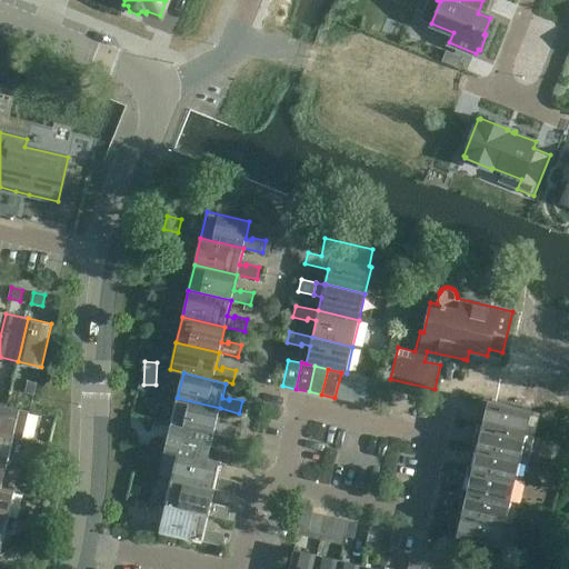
[(353,375),(347,373),(341,372),(335,398),(348,401),(353,375)]
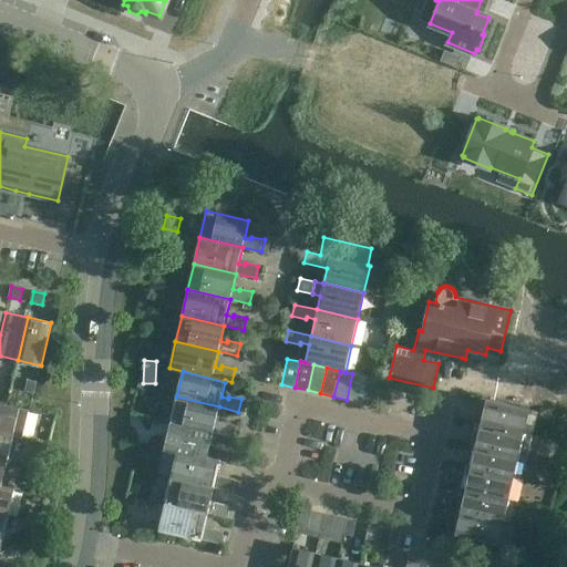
[(360,402),(366,377),(352,373),(347,400),(360,402)]
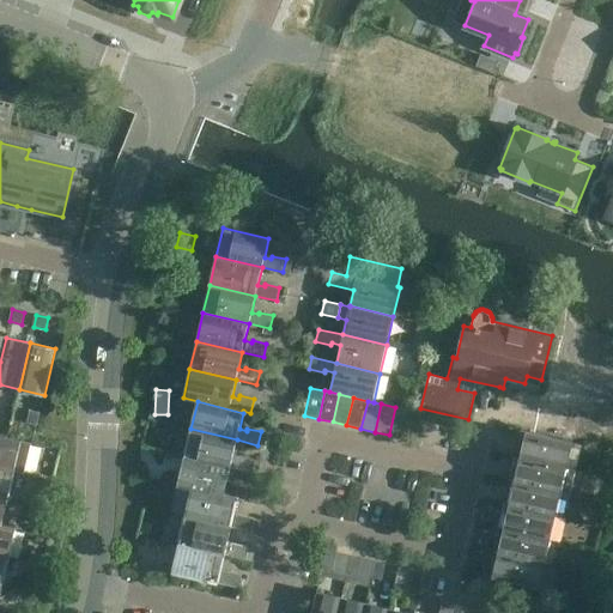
[(411,411),(395,407),(389,435),(404,438),(411,411)]
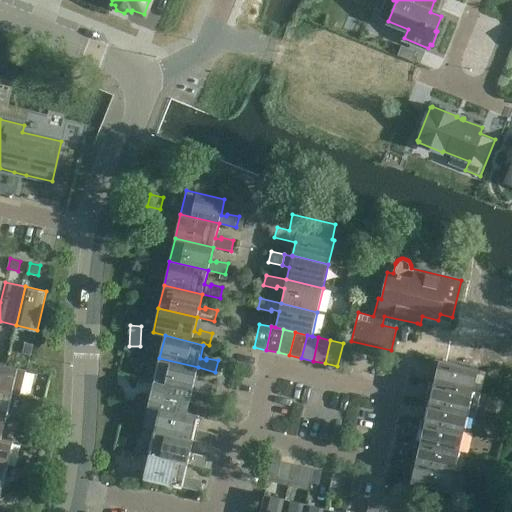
[(194,382),(198,367),(159,358),(154,381),(192,391),(210,395),(212,384),(201,381),(200,383),(194,382)]
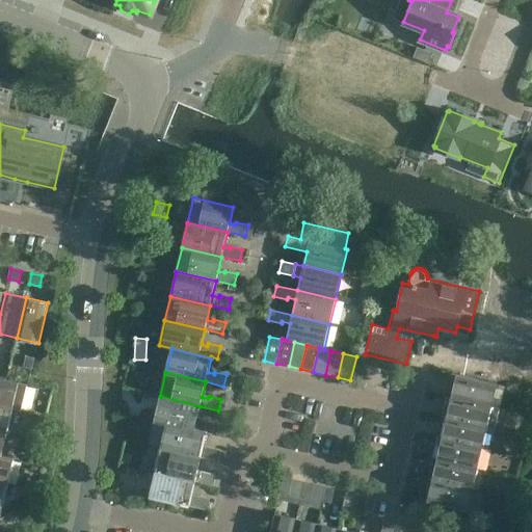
[(455,376),(451,396),(491,405),(496,387),(496,384),(456,375),(455,376)]
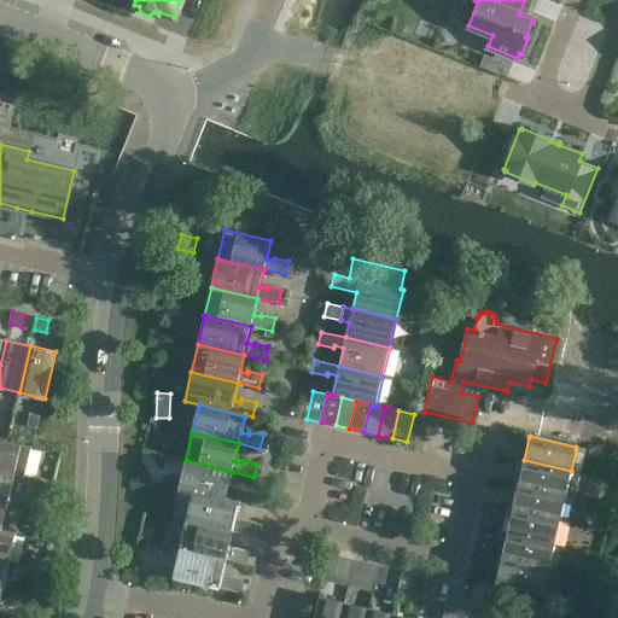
[(0,471),(15,474),(24,477),(31,447),(0,439),(0,471)]
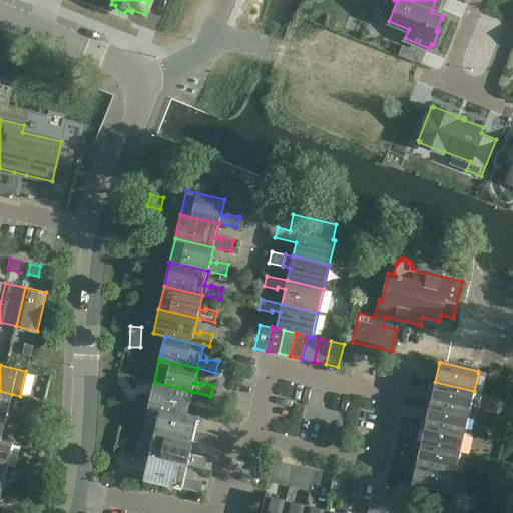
[(189,406),(192,392),(154,382),(148,407),(160,410),(198,418),(204,419),(207,408),(195,405),(195,407),(189,406)]
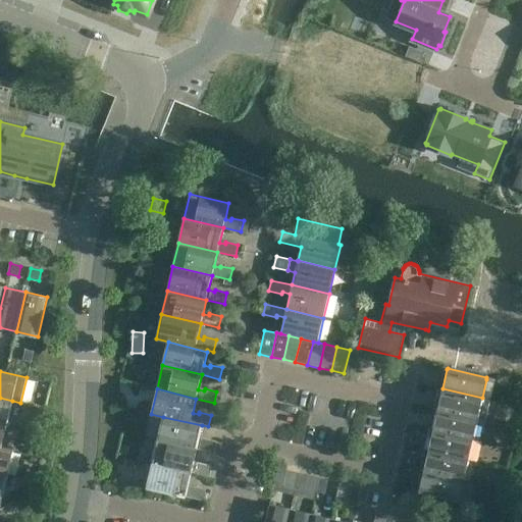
[(442,388),(437,409),(477,418),(482,398),(442,388)]
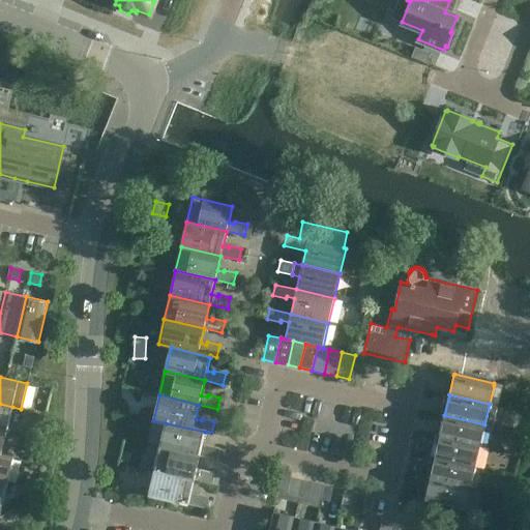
[(12,407),(0,404),(0,429),(7,431),(12,407)]
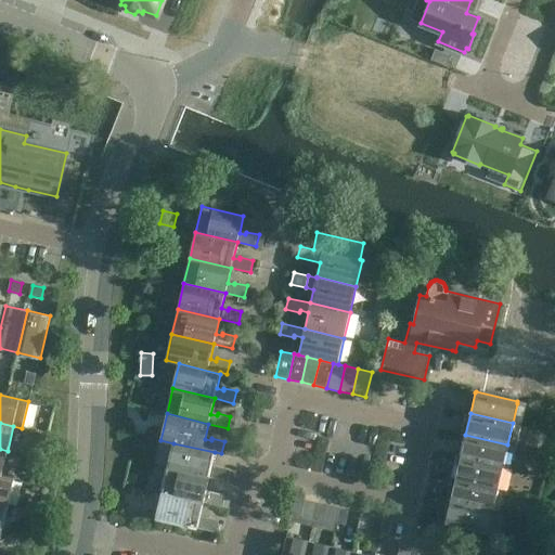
[(465,435),(461,457),(503,466),(507,444),(465,435)]
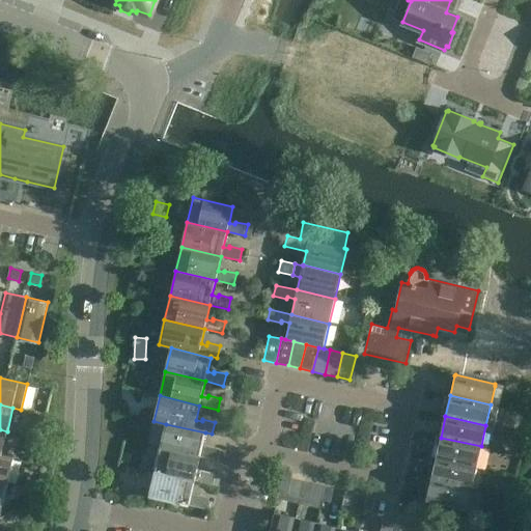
[(202,447),(205,432),(166,424),(161,447),(200,456),(219,460),(221,449),(208,447),(208,449),(202,447)]
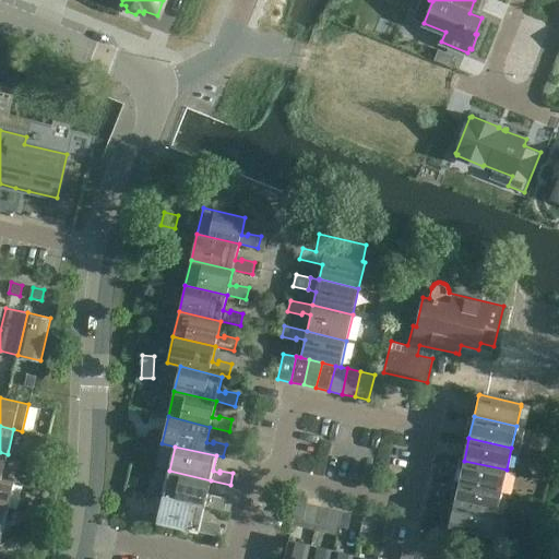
[(37,449),(34,461),(43,463),(46,451),(37,449)]
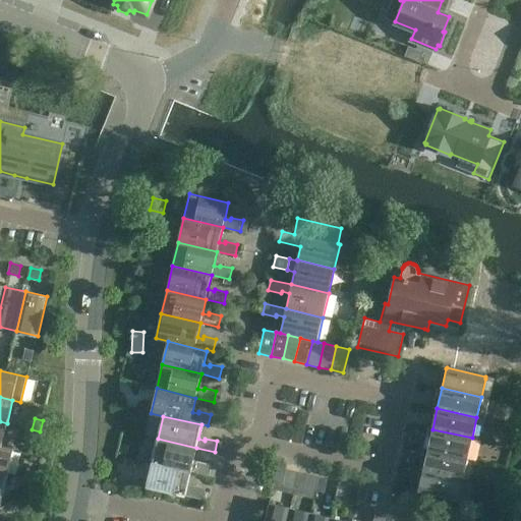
[(1,446),(7,423),(0,421),(0,447),(13,450),(13,449),(1,446)]
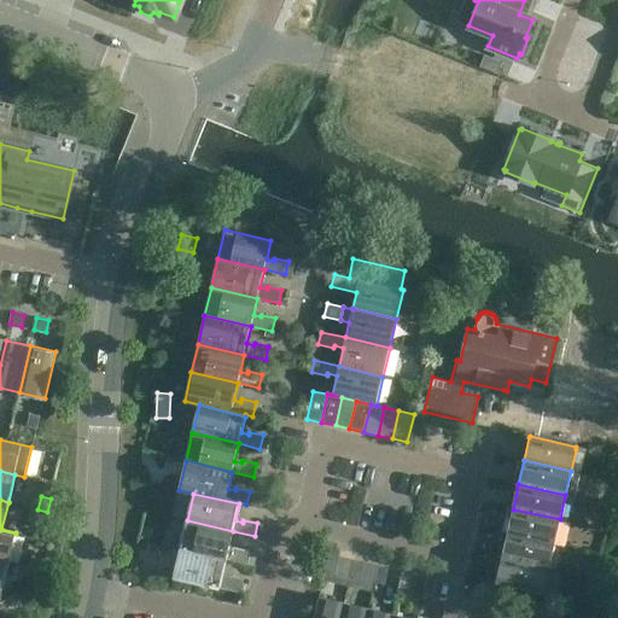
[(513,509),(507,534),(554,544),(560,519),(513,509)]
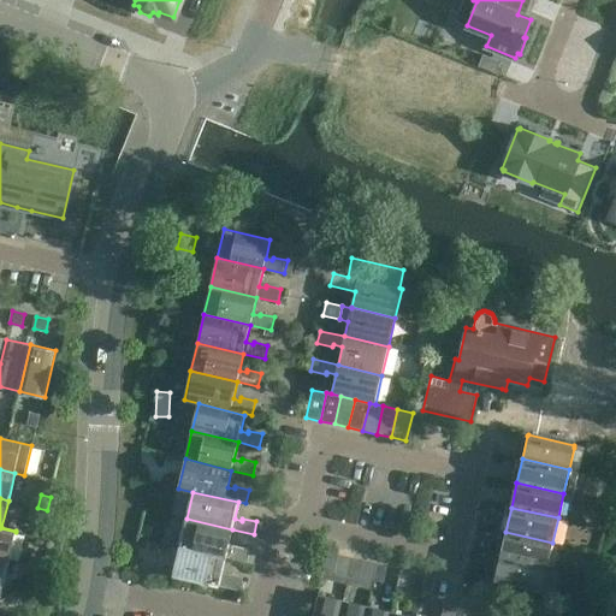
[(229,546),(232,529),(187,519),(179,548),(225,558),(247,563),(250,549),(236,546),(236,549),(229,546)]
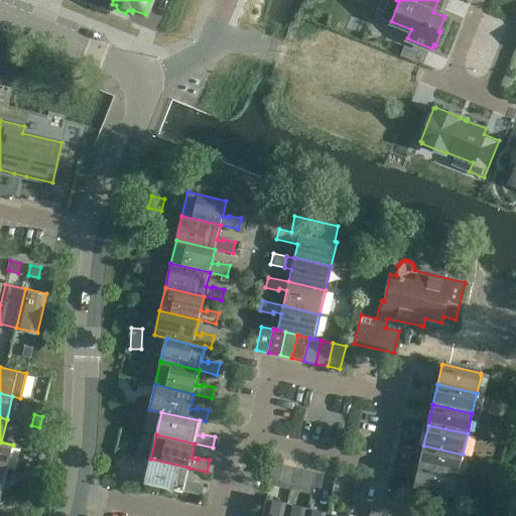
[(0,467),(8,470),(13,445),(0,442),(0,467)]
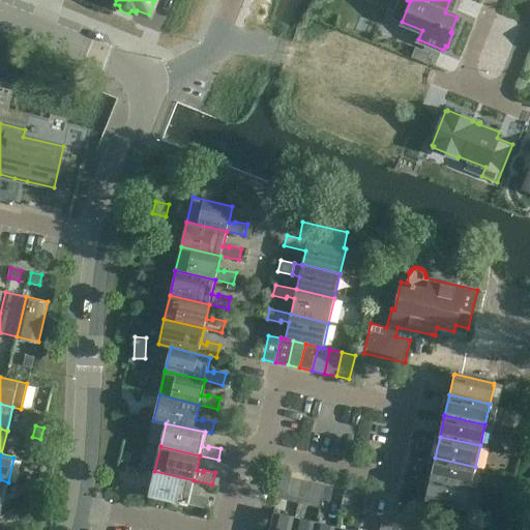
[(435,458),(431,478),(471,488),(475,467),(435,458)]
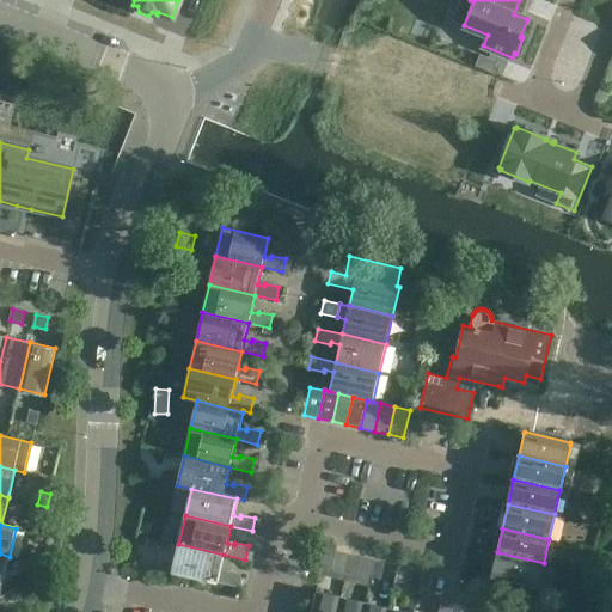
[(220,571),(224,555),(178,544),(172,573),(218,583),(218,582),(239,587),(242,574),(227,570),(227,573),(220,571)]
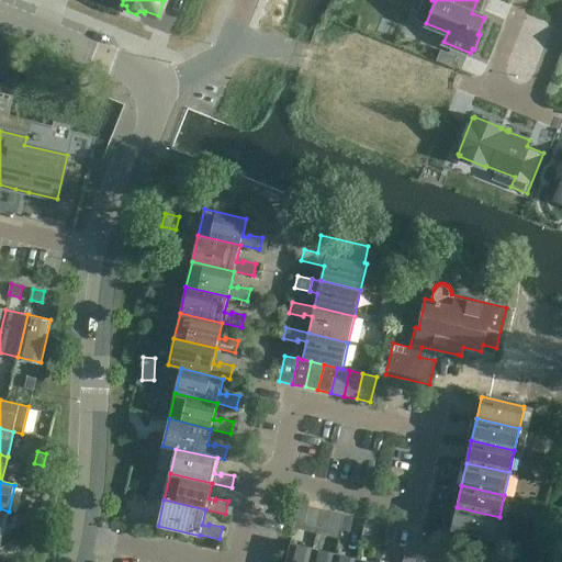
[(303,530),(308,507),(300,505),(294,528),(303,530)]
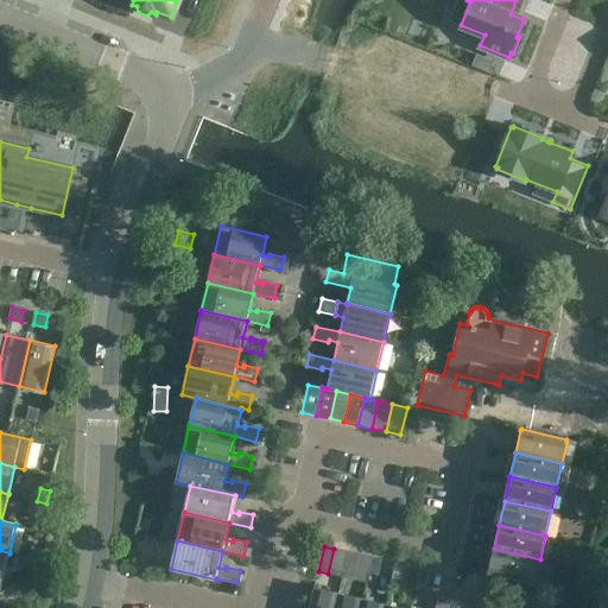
[(489,571),(488,572),(534,583),(534,582),(540,559),(494,549),(489,571)]
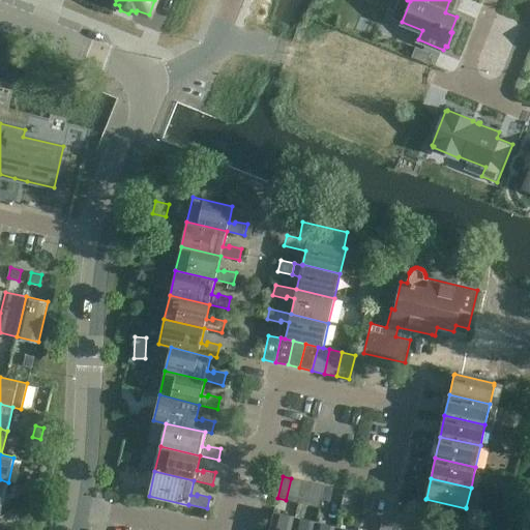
[(310,497),(313,483),(304,481),(300,494),(310,497)]
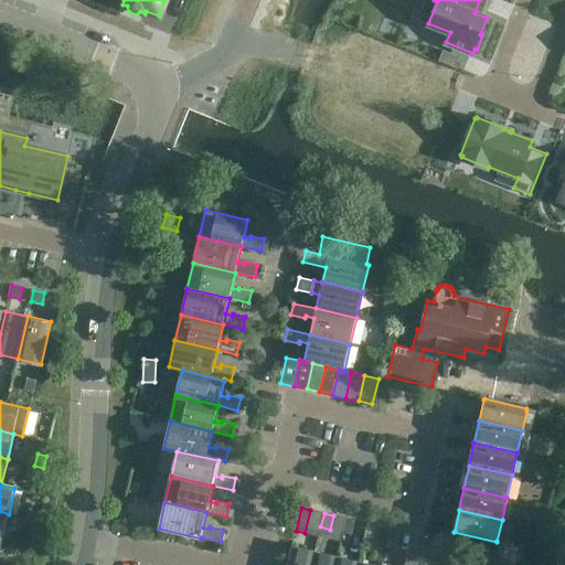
[(355,520),(345,518),(342,532),(352,534),(355,520)]
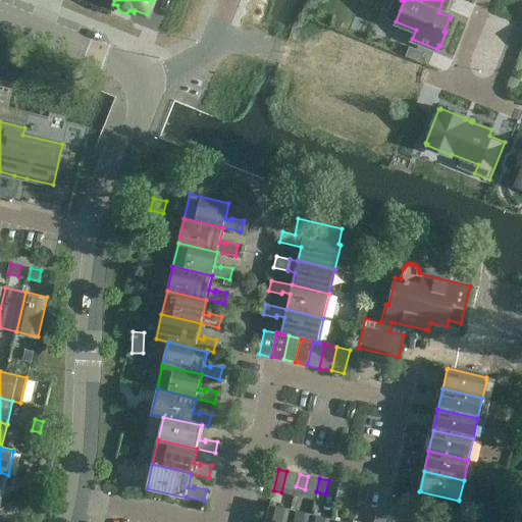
[(349,485),(340,483),(336,497),(346,499),(349,485)]
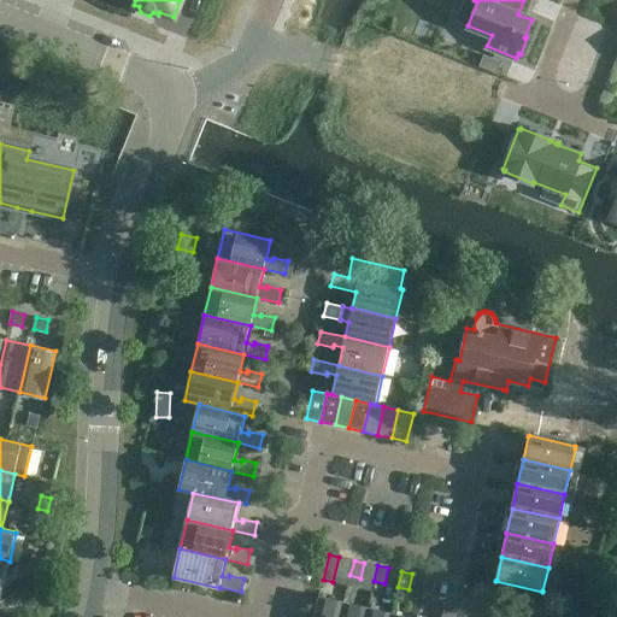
[(436,579),(425,577),(422,592),(433,594),(436,579)]
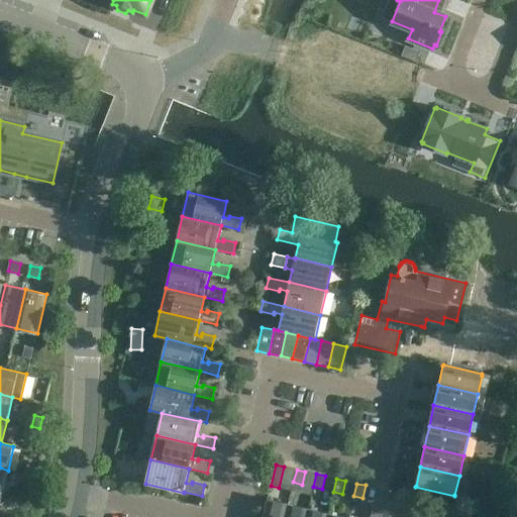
[(284,516),(288,504),(268,500),(263,516),(284,516)]
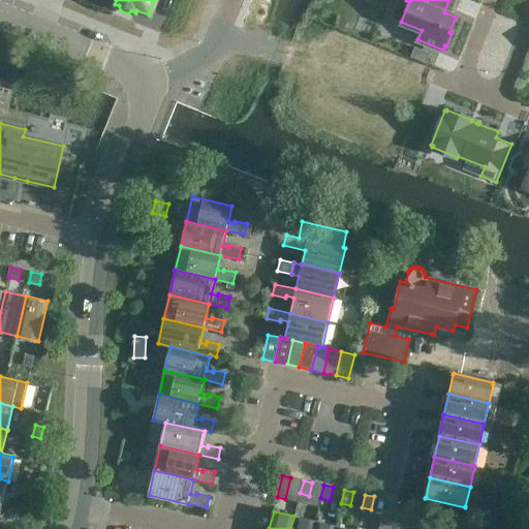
[(313,528),(315,521),(294,516),(290,528),(313,528)]
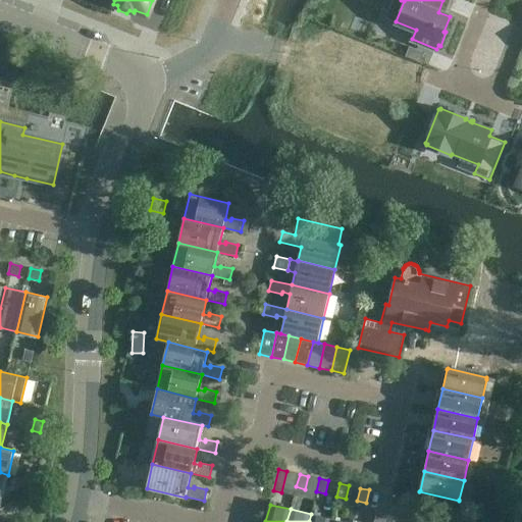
[(385,521),(386,515),(376,513),(374,521),(385,521)]
